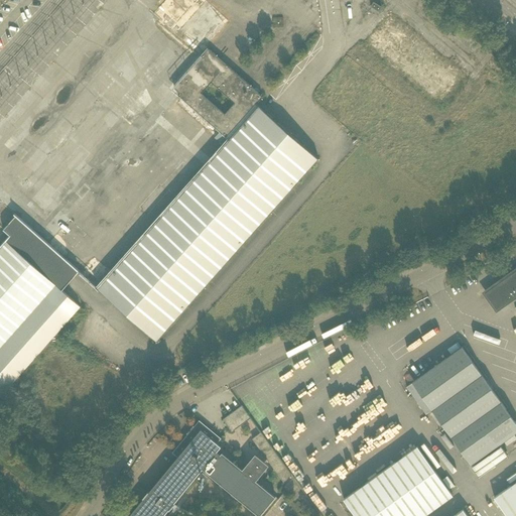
[(379,11),(382,7),(374,2),(371,6),(379,11)]
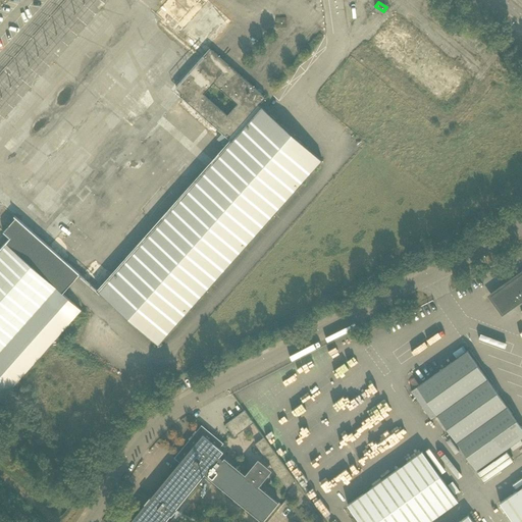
[(322,161),(260,105),(232,135),(97,290),(159,345),(322,161)]
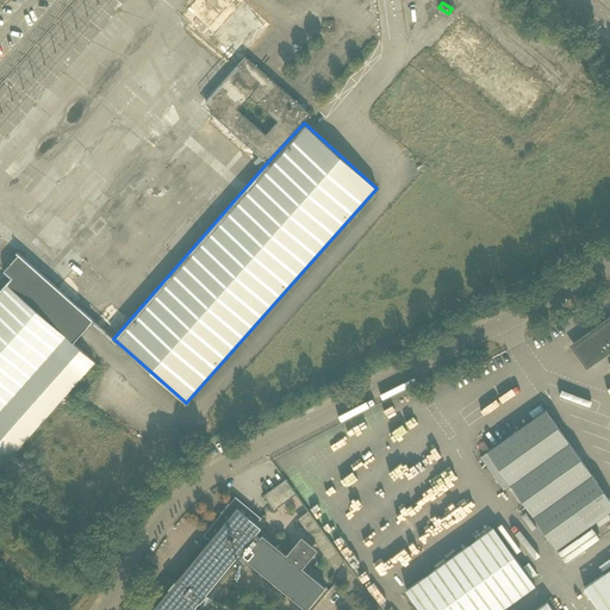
[(11,277),(0,290),(0,470),(2,472),(97,360),(76,343),(97,318),(20,254),(5,272),(11,277)]
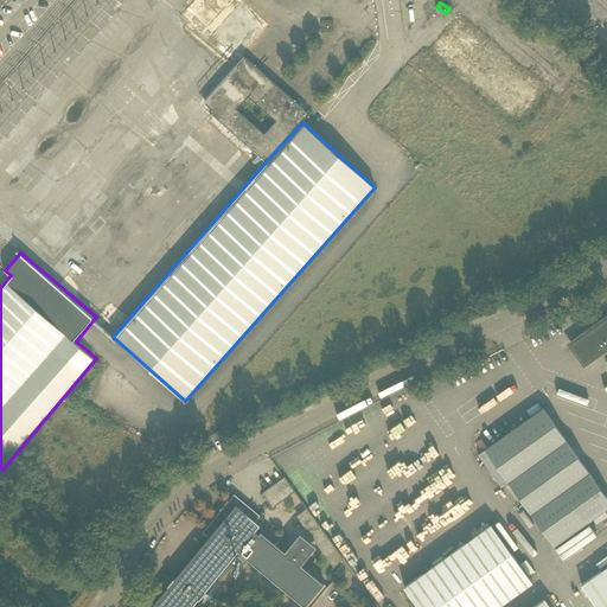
[(606,347),(606,318),(570,344),(585,364),(606,347)]
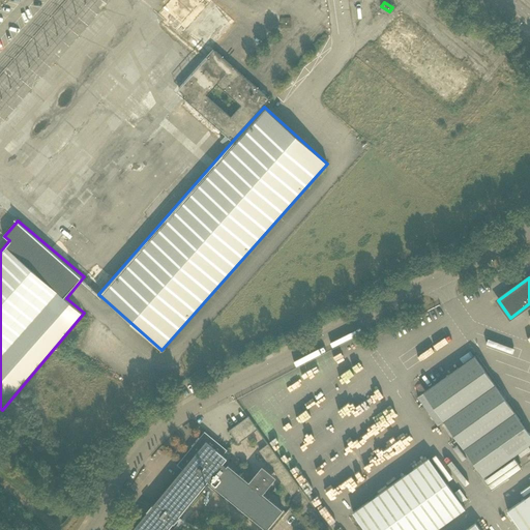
[(529,433),(474,356),(417,396),(437,424),(443,420),(484,477),(529,444),(529,433)]
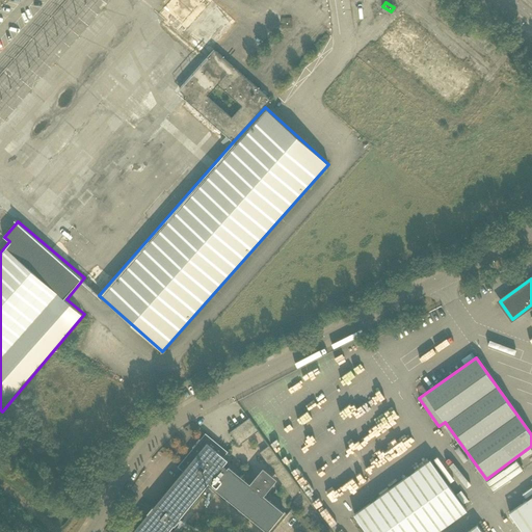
[(249,418),(239,426),(230,432),(239,445),(259,430),(249,418)]
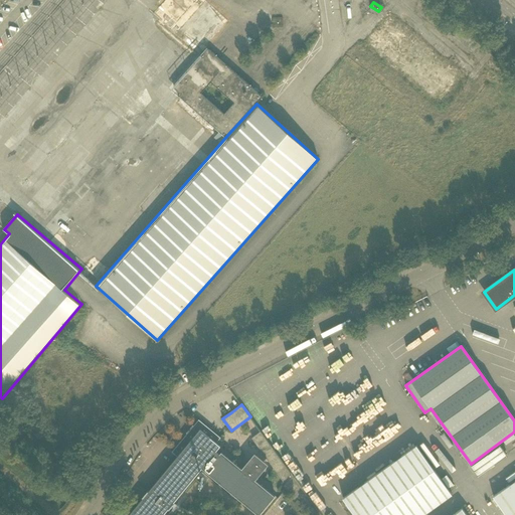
[(166,514),(165,513),(203,467),(216,450),(220,445),(217,442),(220,439),(199,420),(177,447),(172,452),(178,457),(131,513),(129,514),(166,514)]
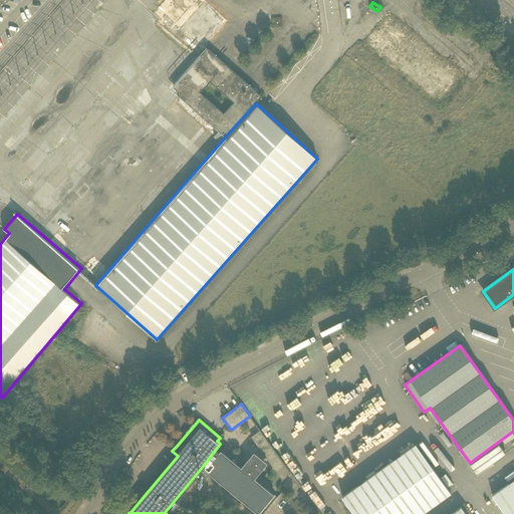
[(352,513),(420,513),(449,493),(414,444),(340,497),(352,513)]
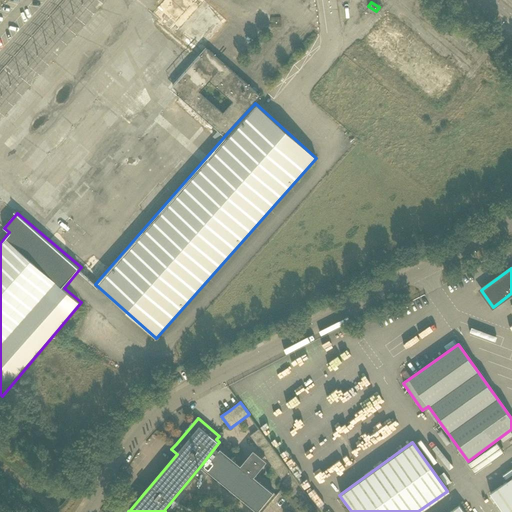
[(497,442),(468,463),(475,472),(504,452),(497,442)]
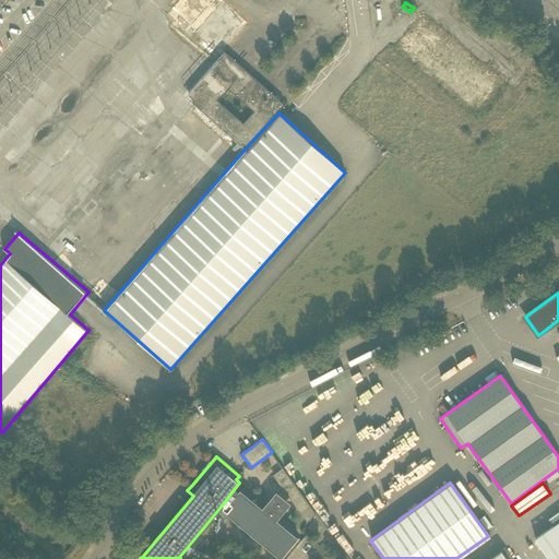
[(263,508),(241,489),(239,492),(235,488),(221,507),(225,510),(224,511),(282,558),(299,537),(278,520),(292,504),(276,492),(263,508)]
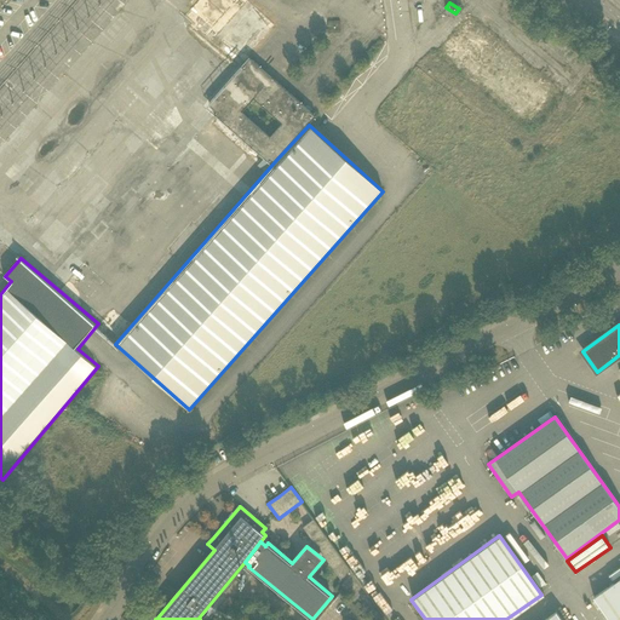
[(619,619),(619,578),(595,597),(610,619),(619,619)]
